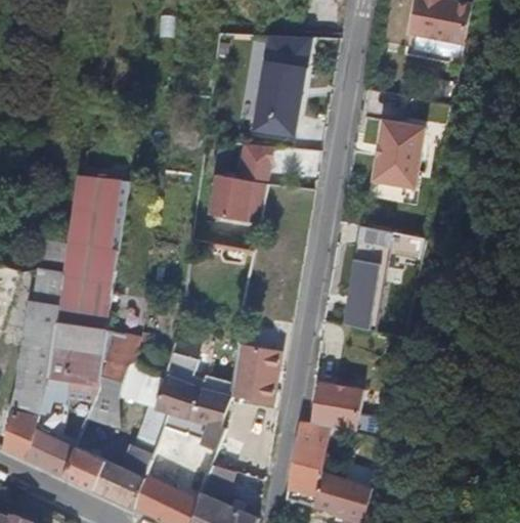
[(410,0),(405,31),(459,42),(466,9),(467,3),(451,0),(410,0)]
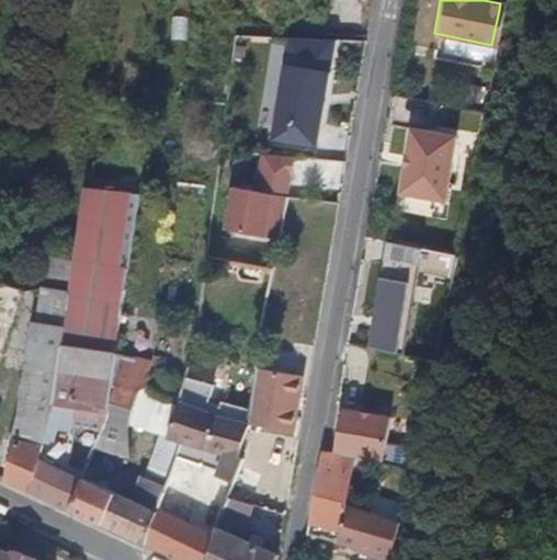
[(324,73),(279,66),(265,143),(310,150),(324,73)]
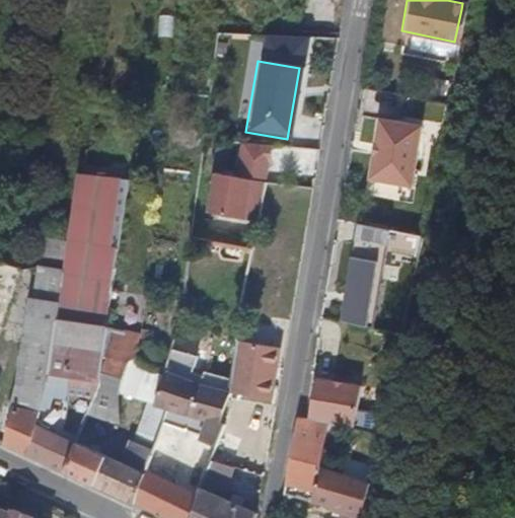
[(368,153),(365,175),(406,182),(416,124),(374,117),(371,139),(368,153)]
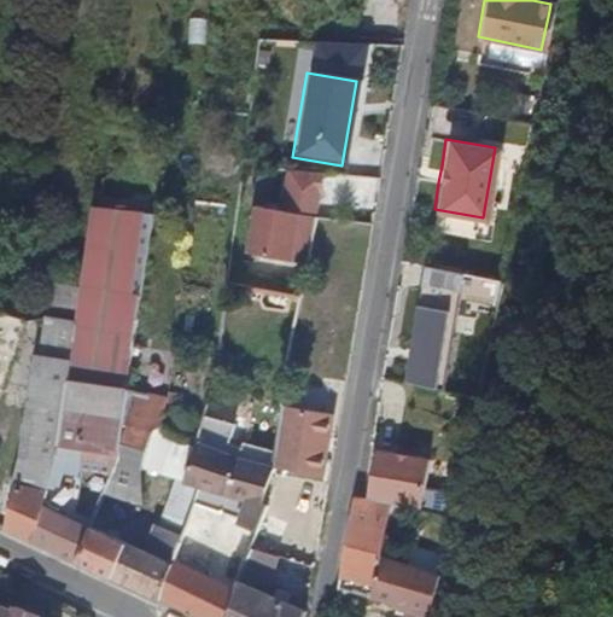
[(252,204),(245,255),(309,265),(323,173),(286,168),(280,208),(252,204)]
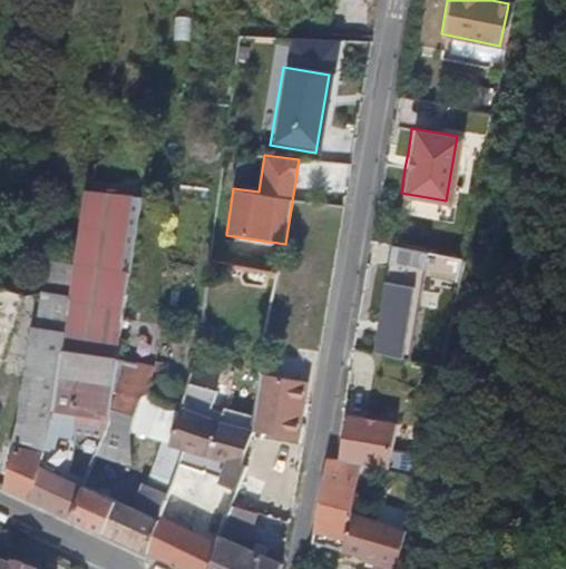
[(85,199),(74,262),(57,389),(65,383),(115,391),(119,368),(117,368),(142,207),(85,199)]
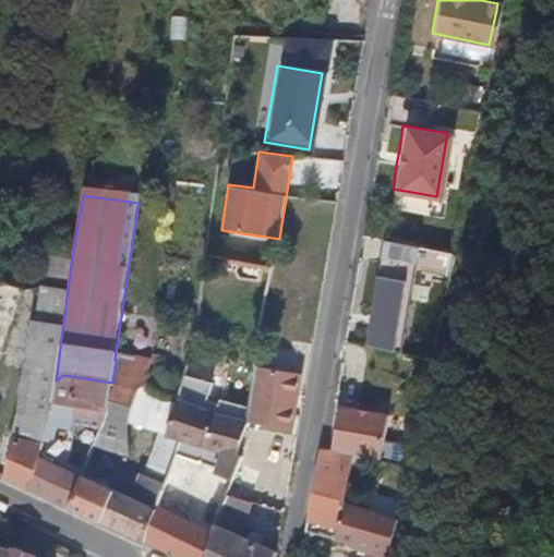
[(0,476),(25,488),(46,444),(46,443),(51,406),(56,380),(72,256),(48,252),(46,267),(27,371),(23,398),(15,427),(0,476)]
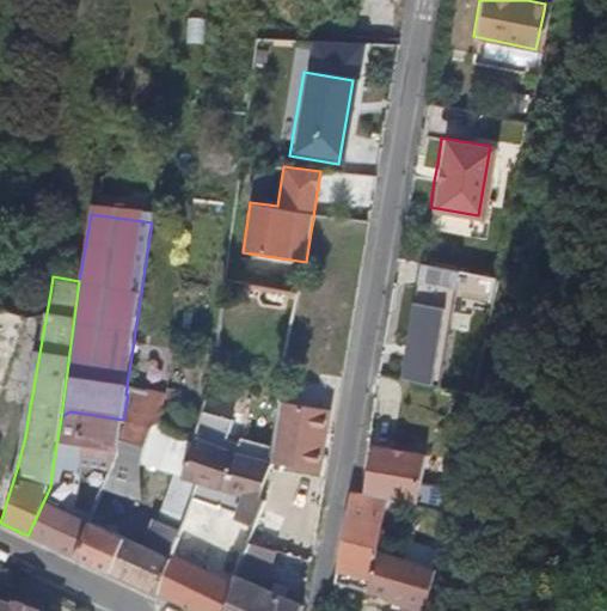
[(440,312),(408,306),(394,380),(427,385),(440,312)]
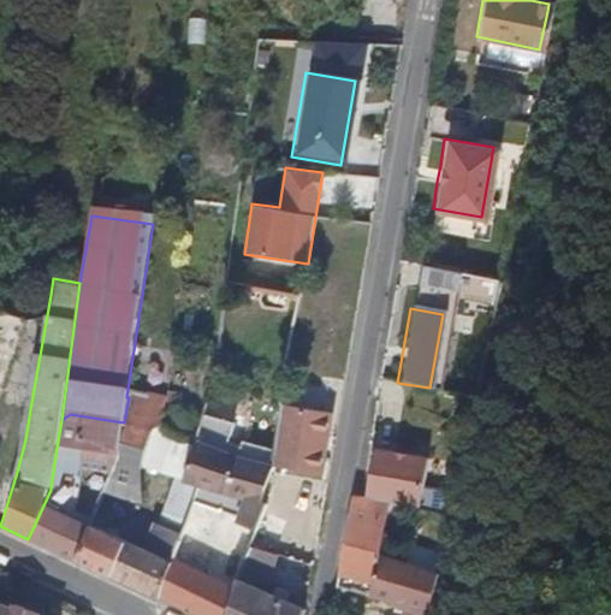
[(13,337),(19,319),(0,312),(0,378),(13,337)]
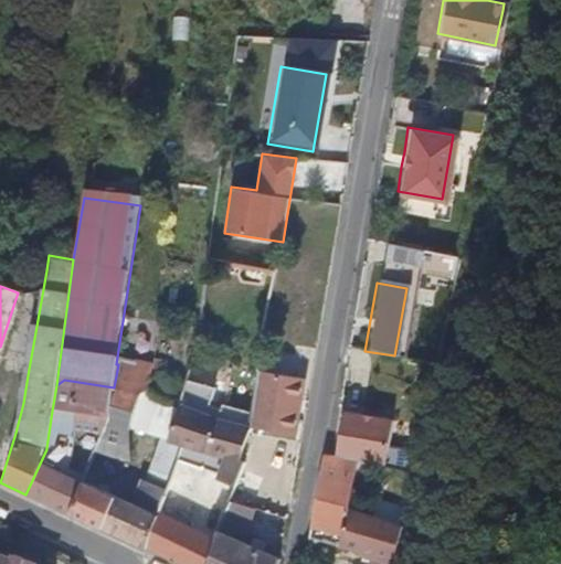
[(154,379),(157,372),(118,364),(114,387),(116,389),(112,415),(102,440),(98,449),(97,450),(129,461),(130,433),(154,379)]
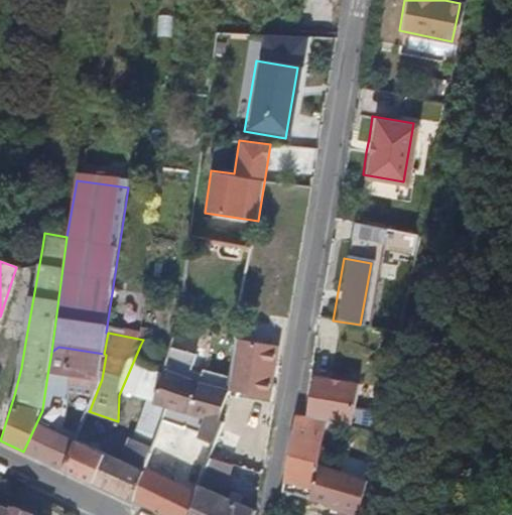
[(233,351),(226,389),(225,390),(265,398),(275,346),(235,339),(233,351)]
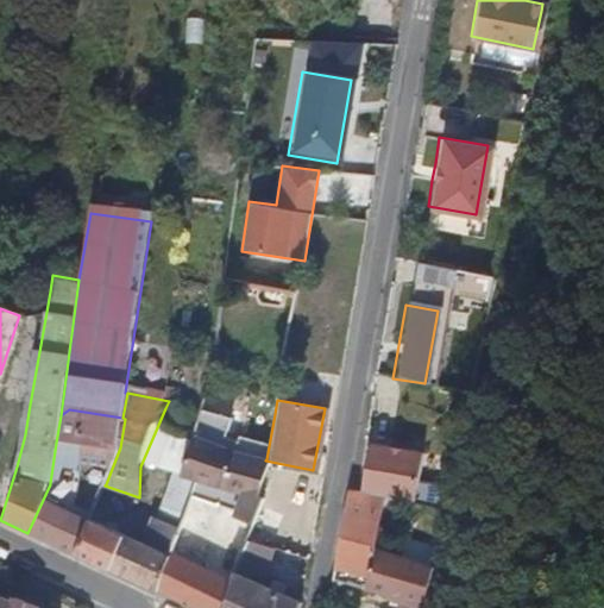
[(61,415),(56,443),(105,456),(100,471),(109,475),(120,447),(125,419),(123,418),(69,409),(61,415)]
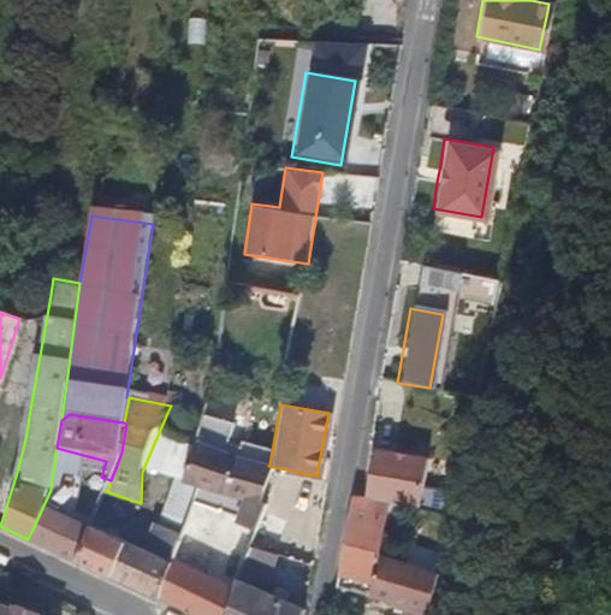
[(227,431),(200,421),(191,447),(183,478),(193,482),(215,489),(243,497),(235,521),(255,528),(264,506),(256,503),(268,467),(221,451),(227,431)]
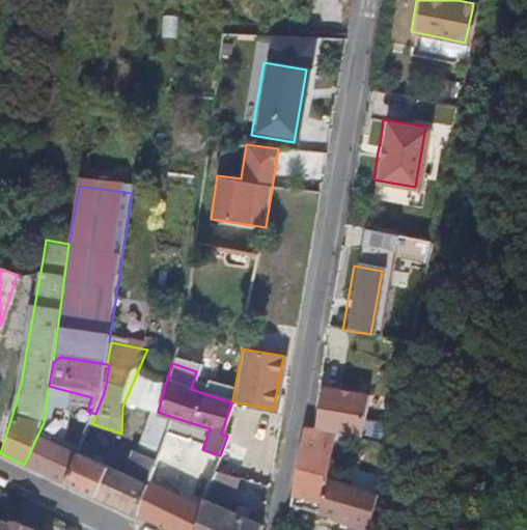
[(137,406),(150,410),(158,412),(165,385),(144,380),(137,406)]
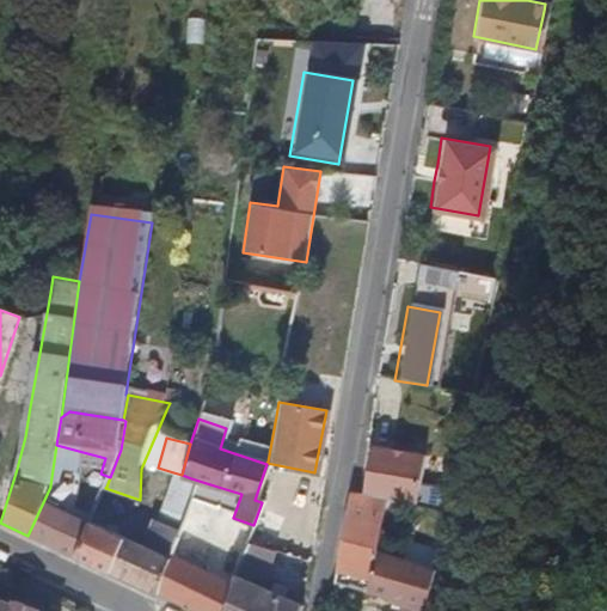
[(62,501),(74,507),(84,481),(105,488),(106,487),(110,477),(100,474),(105,458),(56,445),(50,486),(50,487),(66,494),(62,501)]
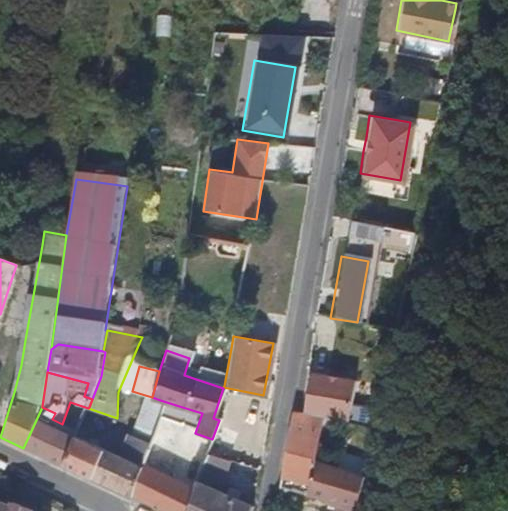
[(305,375),(298,415),(342,426),(349,385),(305,375)]
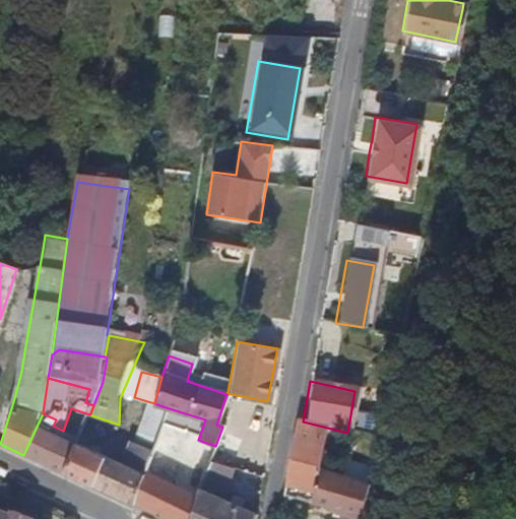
[(134,449),(148,453),(163,406),(154,403),(147,401),(134,449)]
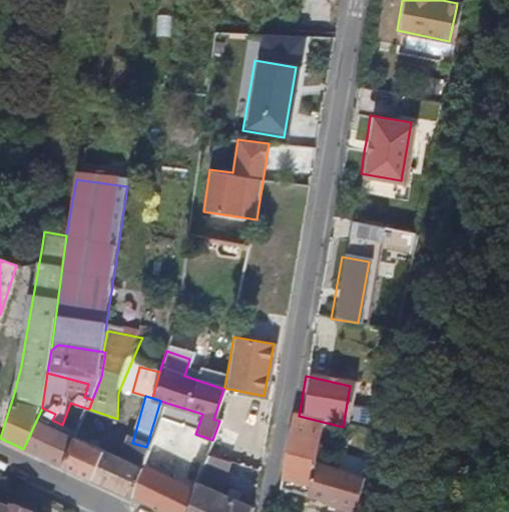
[(164,456),(179,407),(160,401),(146,447),(145,449),(164,456)]
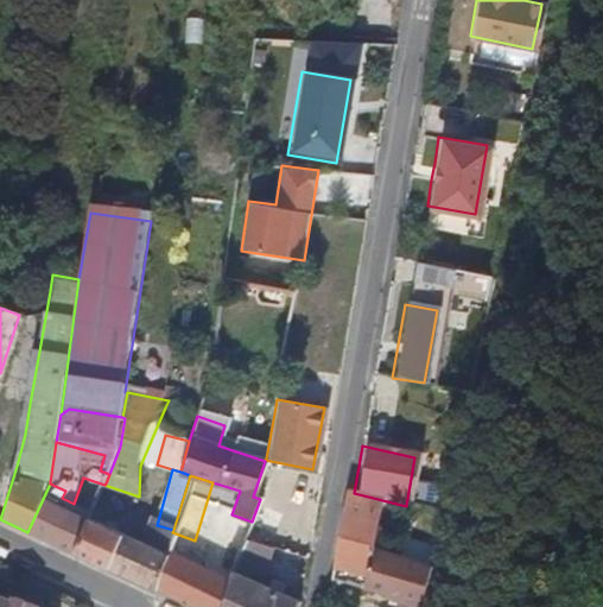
[(51,544),(73,554),(88,520),(71,512),(74,504),(62,498),(65,491),(50,484),(27,532),(51,544)]
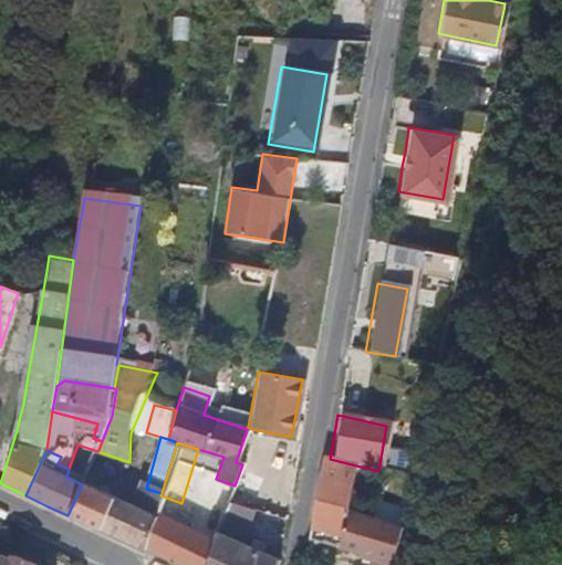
[(293,490),(299,461),(247,453),(242,464),(235,485),(229,501),(282,520),(289,491),(293,490)]
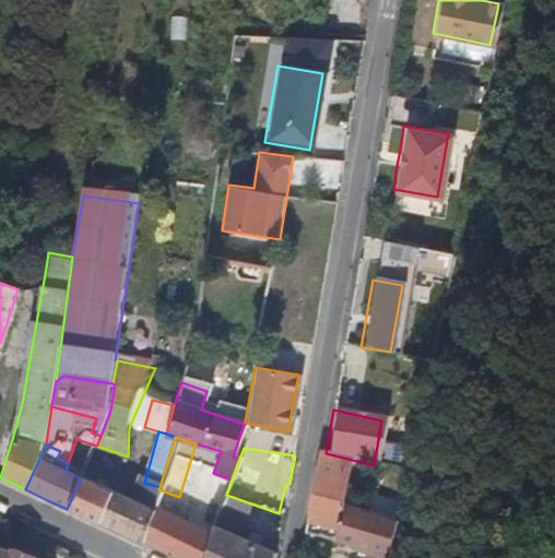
[(326,453),(318,451),(303,532),(303,533),(385,557),(391,527),(366,520),(339,512),(347,460),(326,453)]
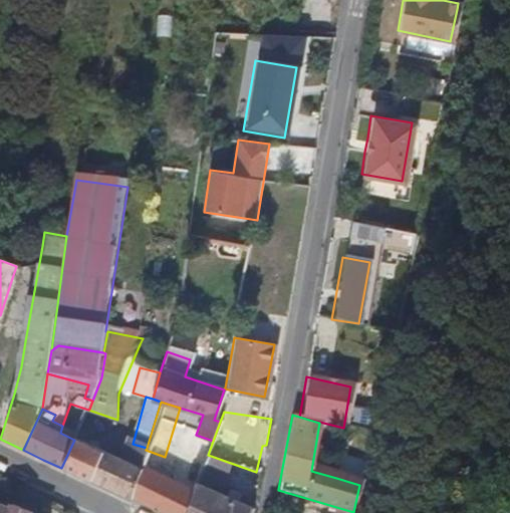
[(60,433),(74,440),(78,432),(62,426),(60,433)]
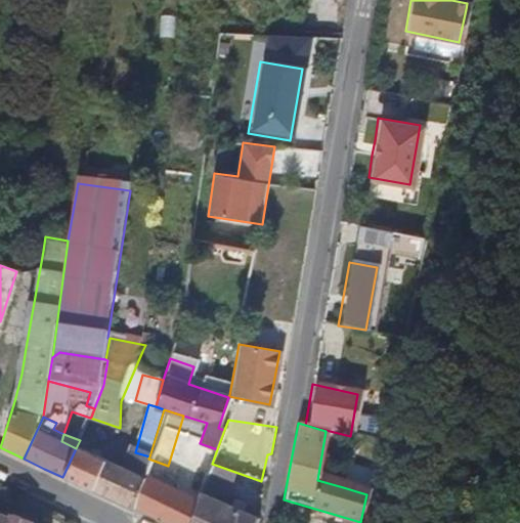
[(62,477),(92,491),(106,462),(76,448),(62,477)]
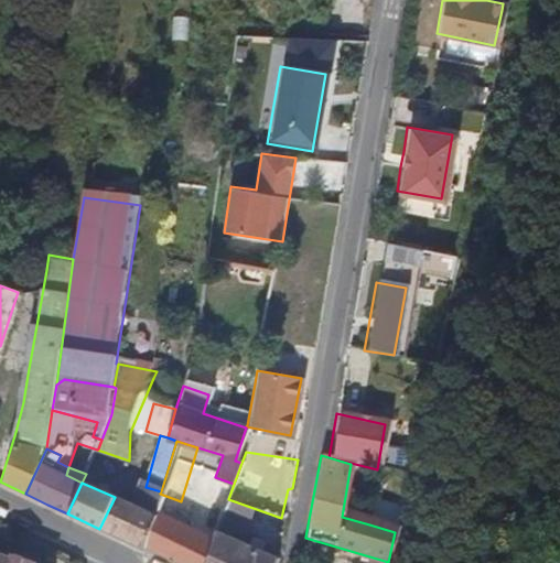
[(107,532),(143,549),(160,494),(161,491),(146,487),(141,486),(132,505),(115,497),(99,529),(107,532)]
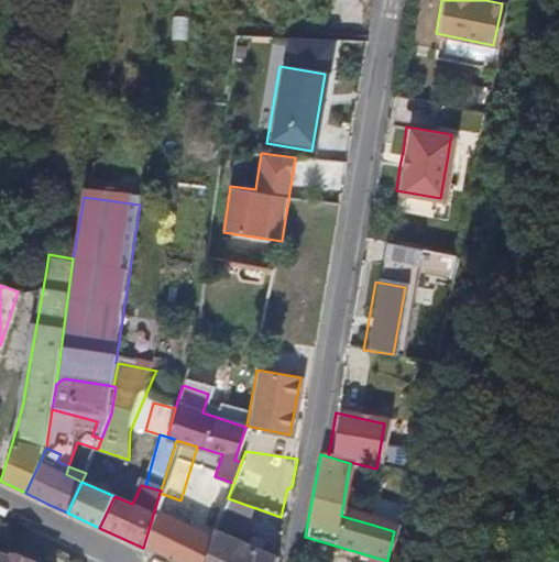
[(143,548),(174,561),(185,561),(196,533),(174,524),(181,500),(160,493),(143,548)]
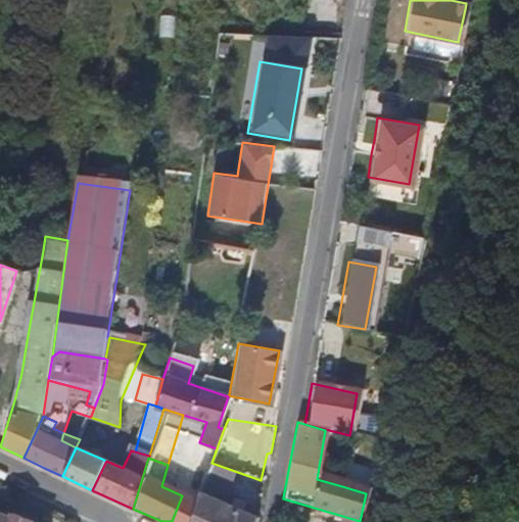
[(366,493),(370,475),(346,468),(342,486),(366,493)]
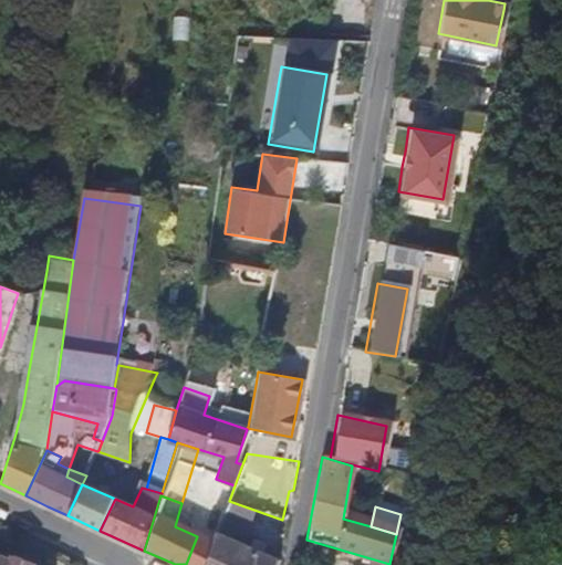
[(274,564),(277,560),(217,534),(205,564),(274,564)]
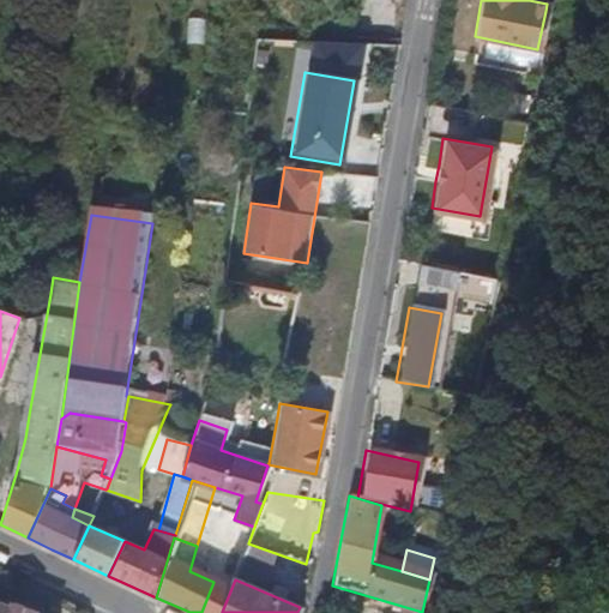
[(38,612),(14,602),(12,607),(0,602),(0,612),(38,612)]
